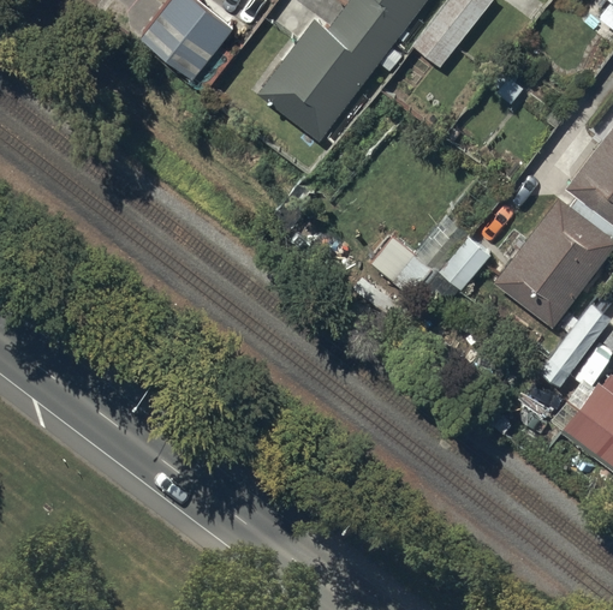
[(167,0),(140,35),(190,77),(232,25),(200,0),(167,0)]
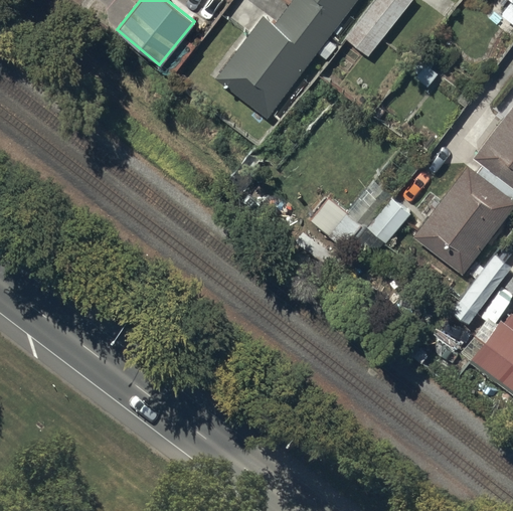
[(355,0),(292,0),(288,5),(328,36),(355,0)]
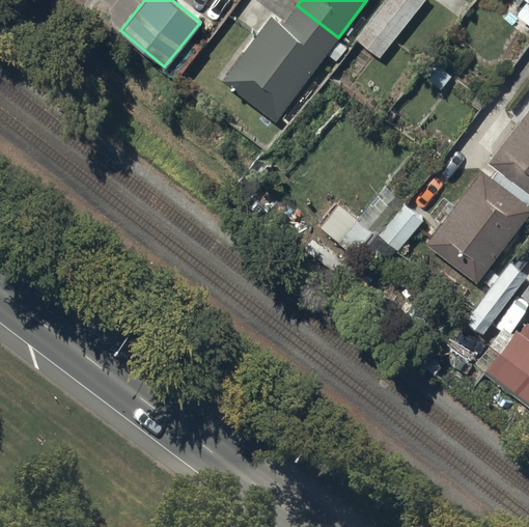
[(388,0),(357,40),(380,59),(425,0),(388,0)]
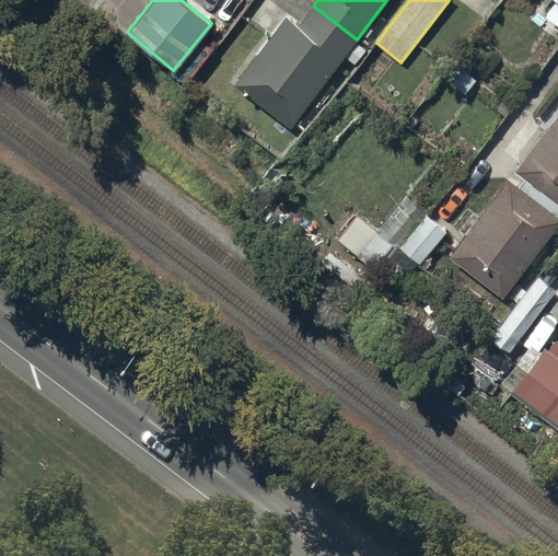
[(357,39),(313,6),(298,26),(286,18),(234,85),(289,127),(357,39)]
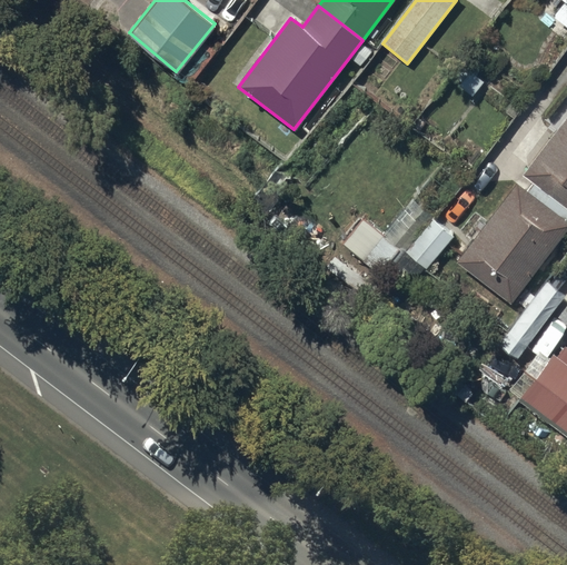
[(566,217),(566,116),(523,175),(533,181),(525,190),(565,220),(566,217)]
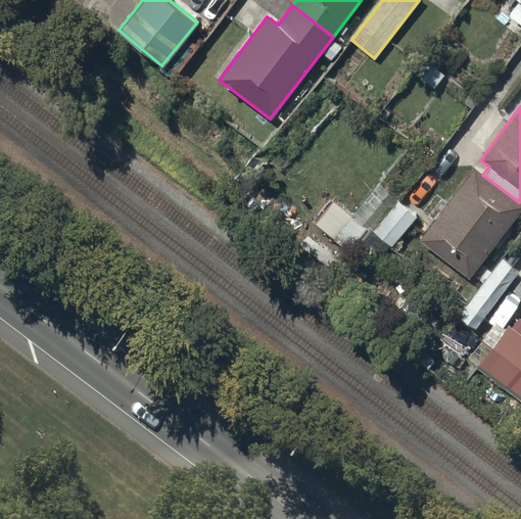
[(482,175),(475,169),(420,241),(468,277),(520,207),(520,203),(519,202),(482,175)]
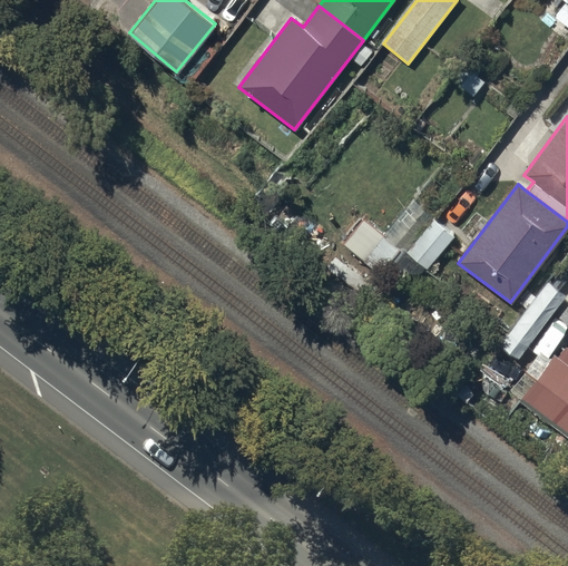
[(379,273),(398,249),(362,221),(343,245),(379,273)]
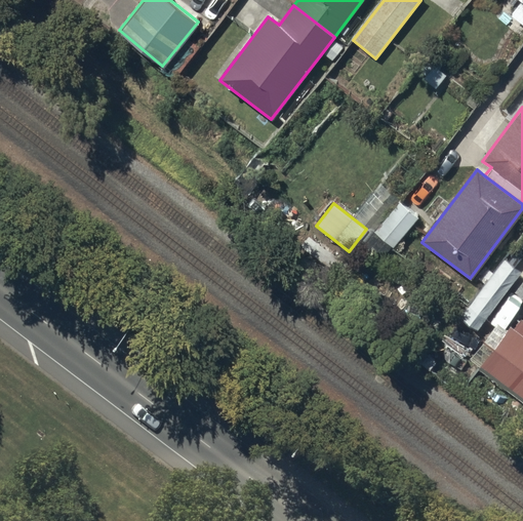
[(417,217),(399,203),(374,233),(393,248),(417,217)]
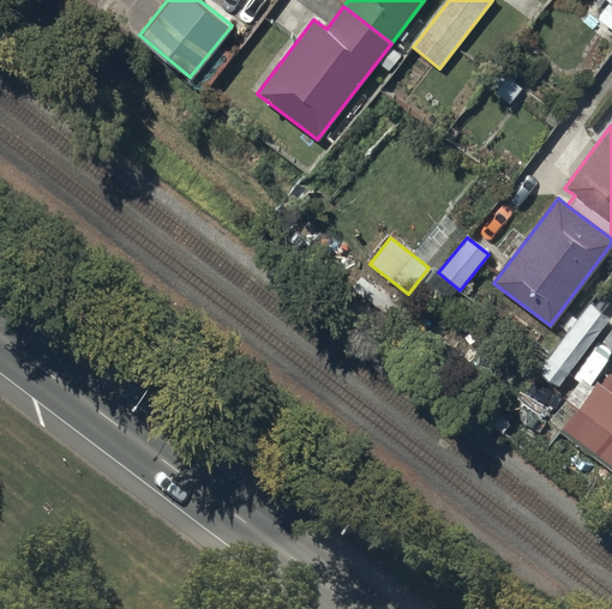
[(559,386),(610,320),(593,306),(541,373),(559,386)]
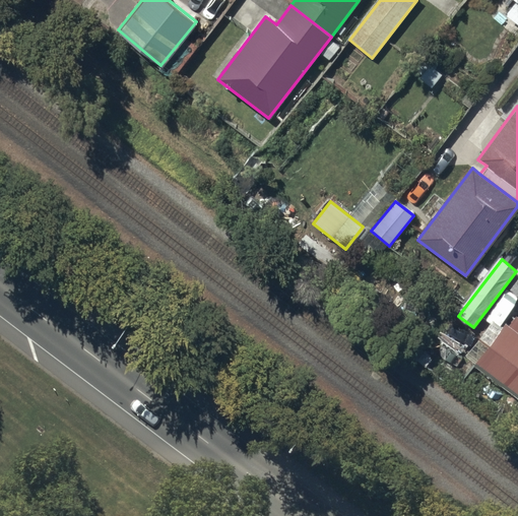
[(517,275),(508,289),(517,297),(517,275)]
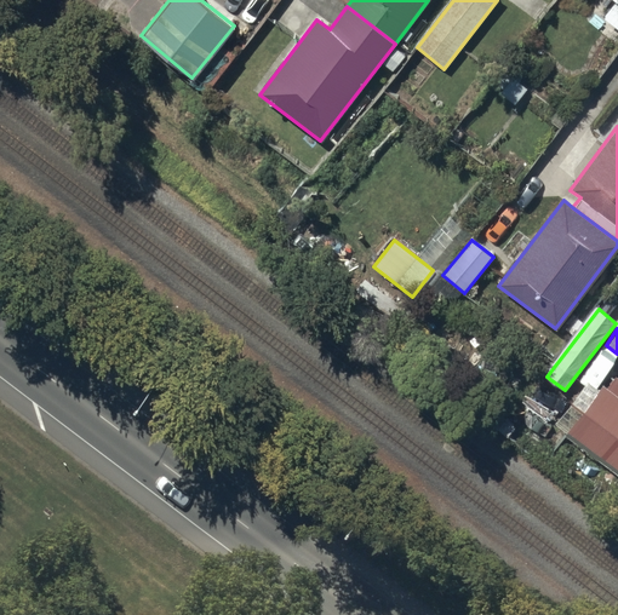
[(562,435),(617,477),(617,397),(601,385),(562,435)]
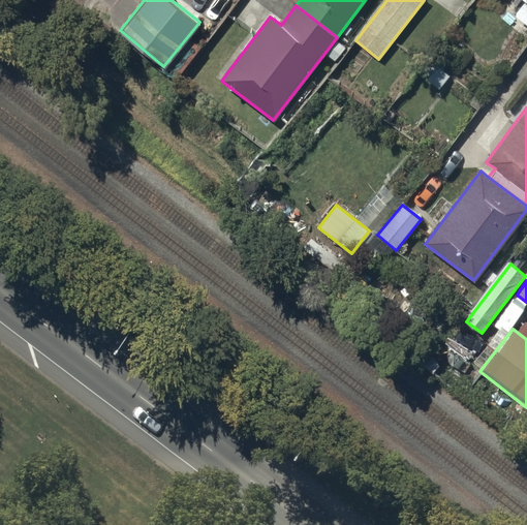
All buildings are outlined.
